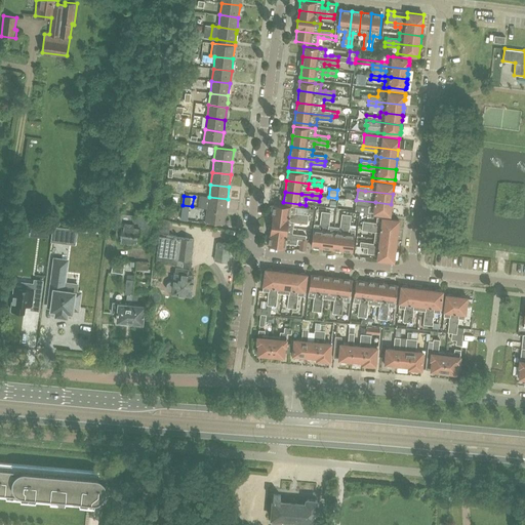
[(209,197),(207,208),(226,211),(228,199),(209,197)]
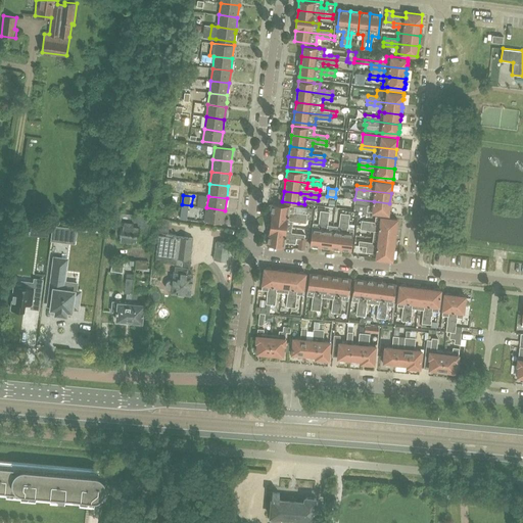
[(354,199),(354,203),(362,204),(368,205),(367,211),(370,211),(388,214),(389,203),(374,201),(354,199)]
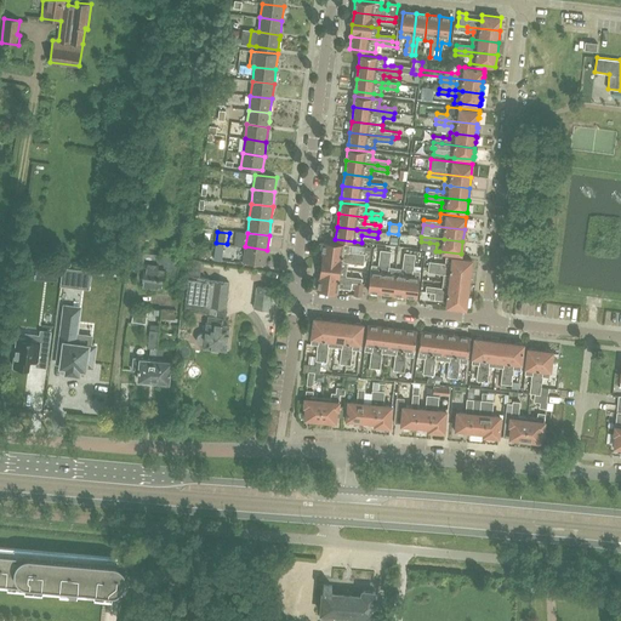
[(163,288),(163,285),(165,273),(182,277),(184,258),(166,256),(167,243),(142,239),(136,284),(163,288)]
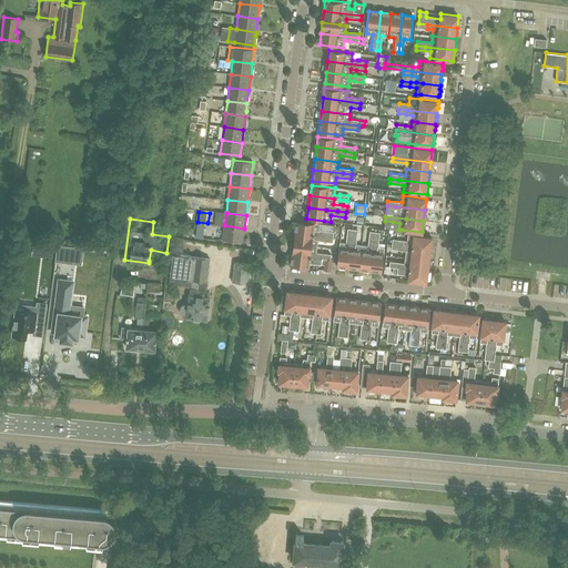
[(385,221),(384,229),(395,230),(394,232),(402,233),(402,230),(398,230),(399,223),(393,222),(385,221)]
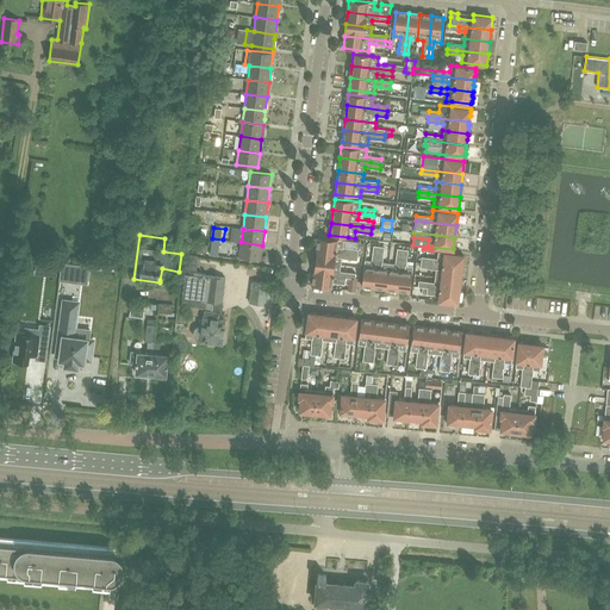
[(343,241),(337,241),(318,238),(317,250),(358,255),(359,248),(343,247),(343,241)]
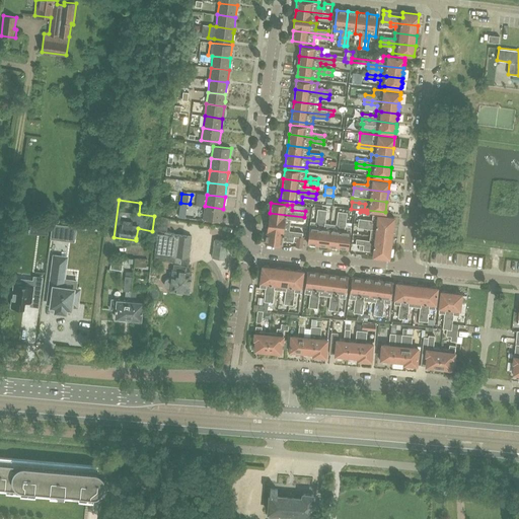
[(205,206),(204,219),(222,221),(223,209),(205,206)]
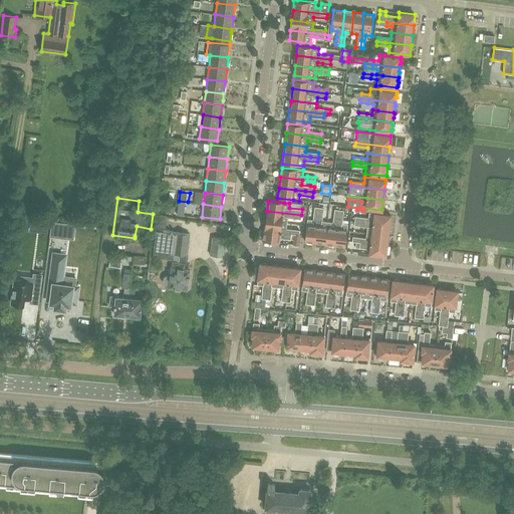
[(315,207),(314,220),(307,220),(304,241),(316,242),(320,208),(315,207)]
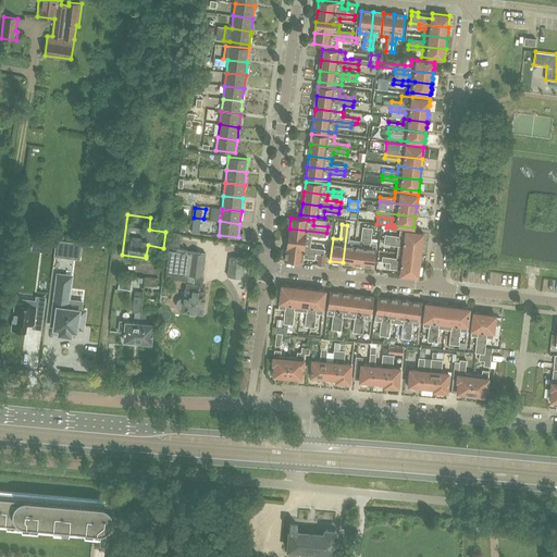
[(363,265),(374,267),(378,243),(371,243),(373,229),(379,230),(380,225),(369,224),(369,227),(363,265)]
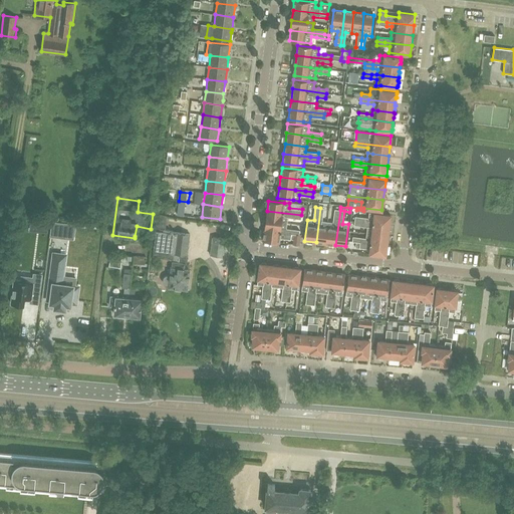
[(325,243),(327,228),(328,222),(323,221),(324,208),(320,208),(316,242),(325,243)]
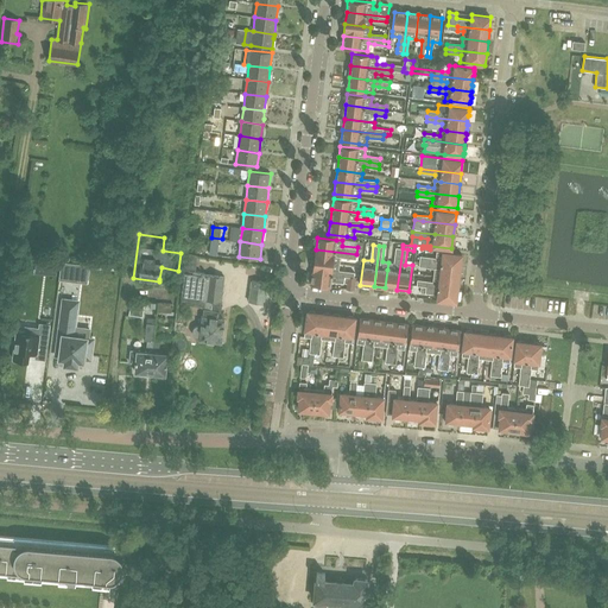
[(397,290),(403,248),(397,247),(394,264),(388,263),(387,270),(385,287),(397,290)]
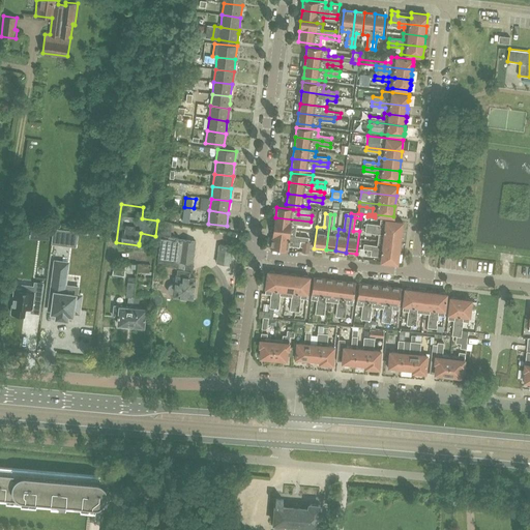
[(296,230),(297,225),(310,227),(311,222),(275,217),(274,228),(296,230)]
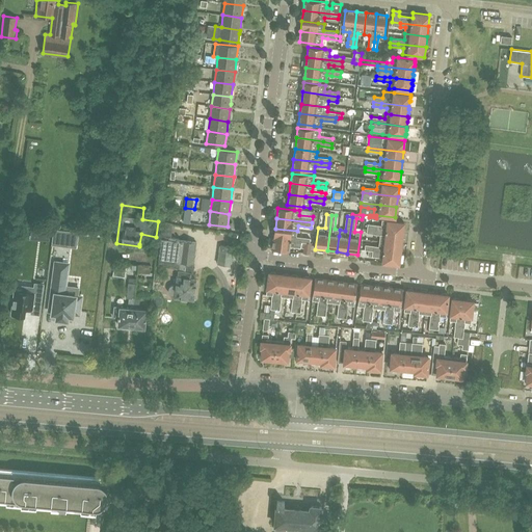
[(369,225),(369,230),(402,234),(404,222),(382,220),(381,227),(369,225)]
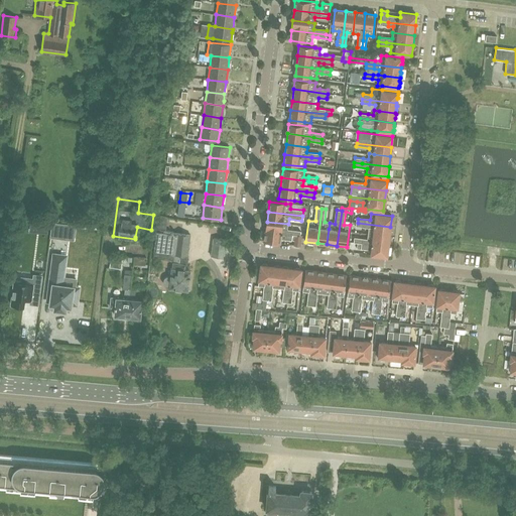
[(51,222),(50,237),(66,239),(68,224),(51,222)]
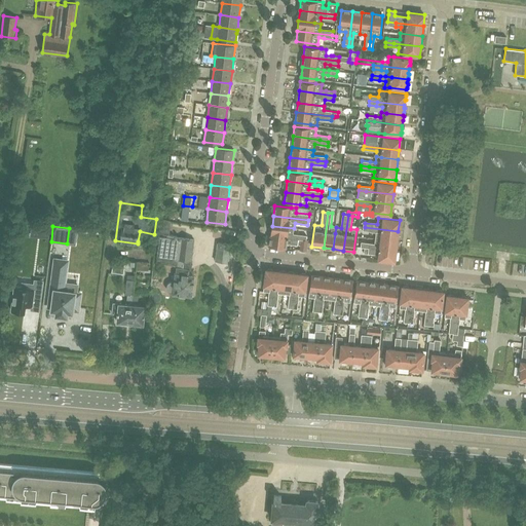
[(272,226),(270,235),(301,239),(307,240),(308,236),(293,234),(294,228),(272,226)]
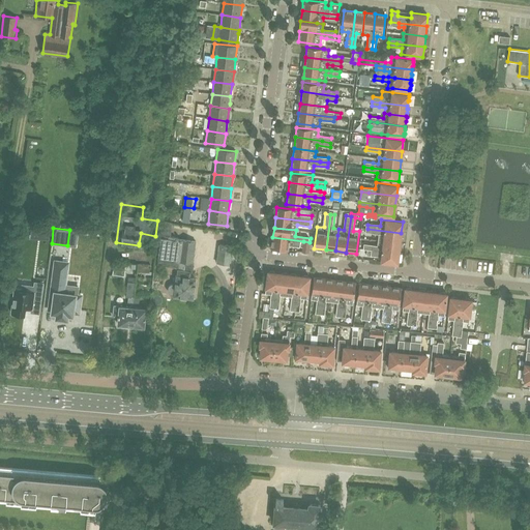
[(379,234),(378,240),(400,243),(401,233),(367,229),(363,228),(362,233),(379,234)]
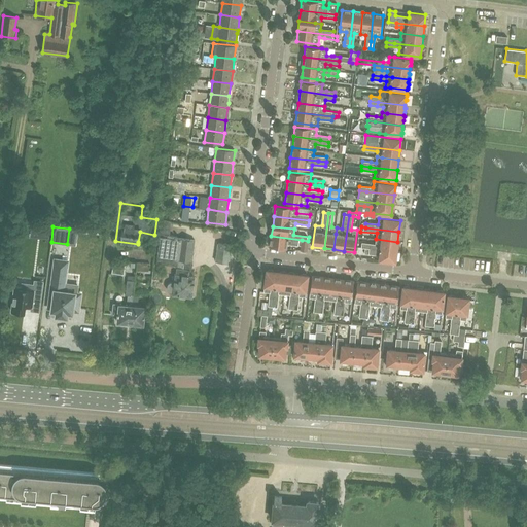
[(175,238),(161,236),(157,257),(178,259),(175,282),(171,282),(169,283),(168,285),(167,289),(168,291),(170,292),(173,293),(173,294),(191,297),(195,277),(189,276),(190,270),(189,267),(192,267),(191,262),(192,261),(195,240),(175,238)]
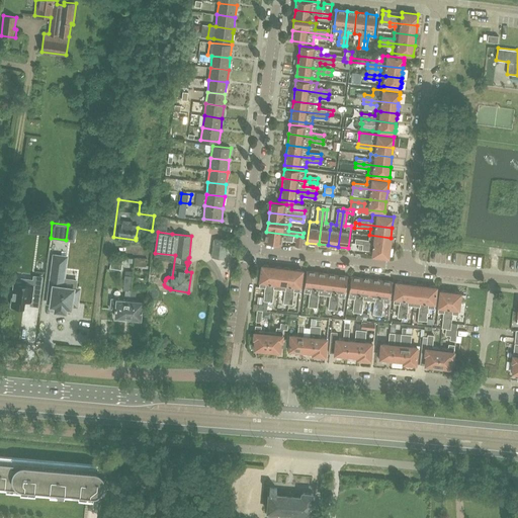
[(296,241),(296,236),(266,232),(265,243),(281,244),(282,239),(296,241)]
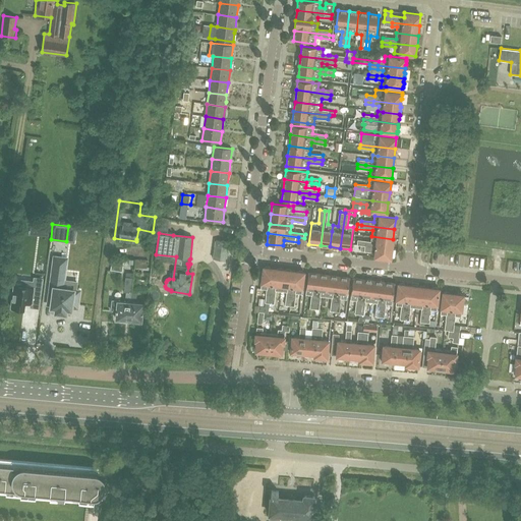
[(355,244),(392,248),(393,239),(371,236),(370,242),(355,240),(355,244)]
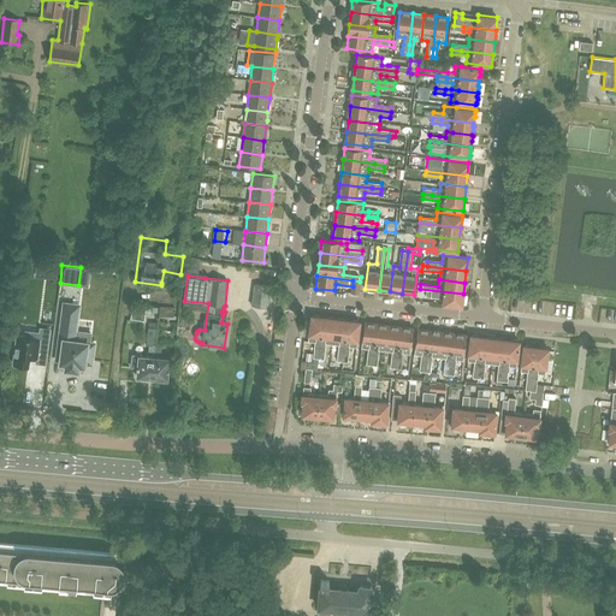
[(276,286),(255,284),(253,306),(268,307),(270,292),(274,292),(276,286)]
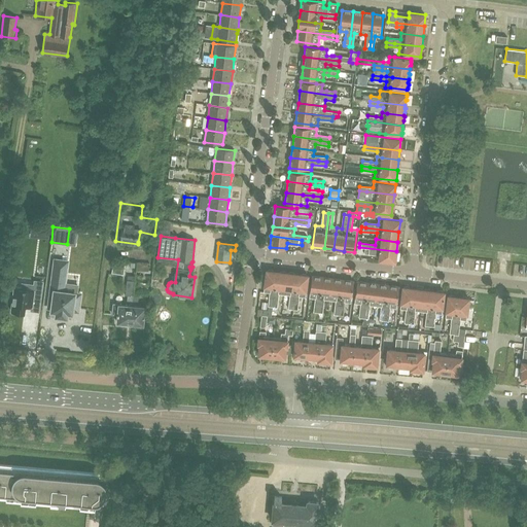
[(379,260),(391,261),(395,261),(396,251),(359,247),(358,257),(363,258),(364,253),(380,255),(379,260)]
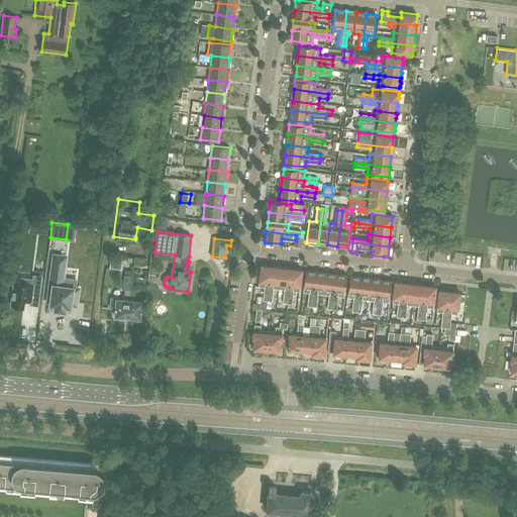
[(56,310),(57,310),(64,311),(66,311),(66,307),(71,307),(71,305),(77,305),(79,289),(76,288),(63,286),(64,277),(66,256),(54,254),(47,302),(52,302),(50,305),(56,305),(56,310)]
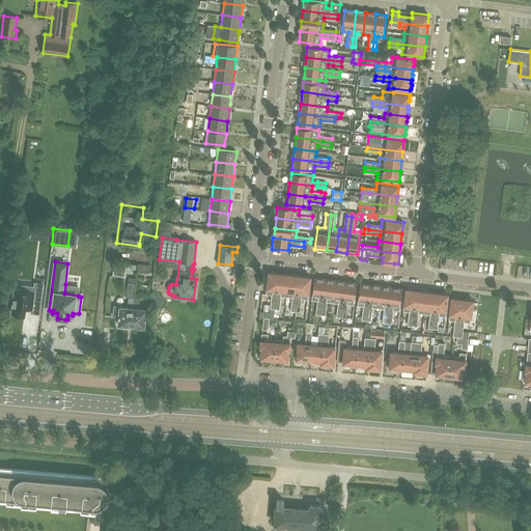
[(124,277),(126,264),(114,263),(113,275),(124,277)]
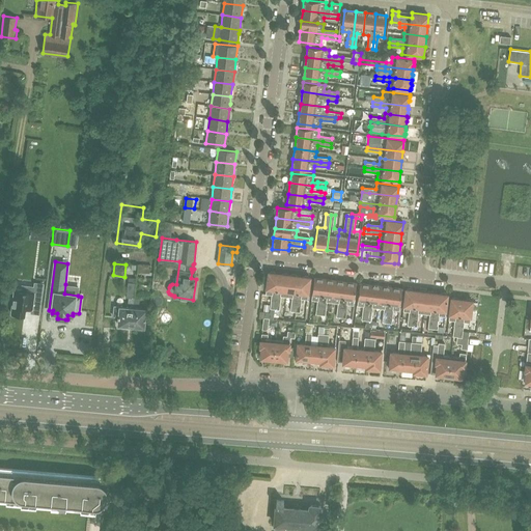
[(137,266),(137,274),(148,275),(149,268),(137,266)]
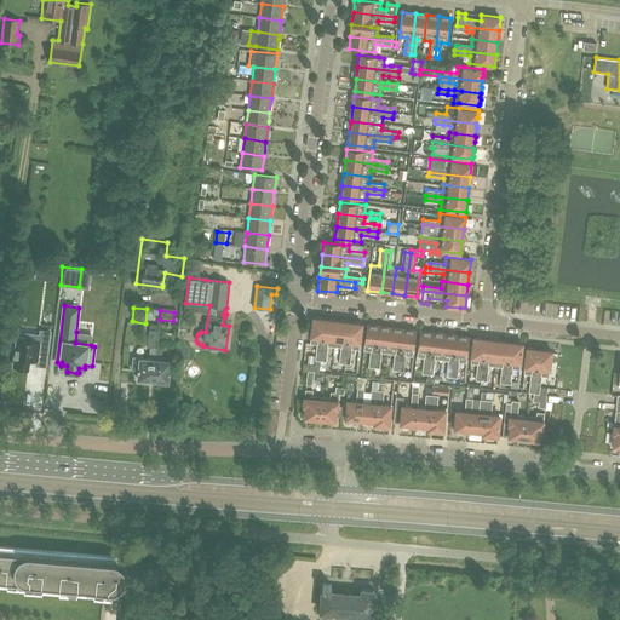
[(303,371),(309,372),(316,373),(320,373),(321,360),(326,320),(321,319),(321,317),(316,317),(314,317),(311,337),(310,344),(317,344),(315,365),(304,363),(303,371)]
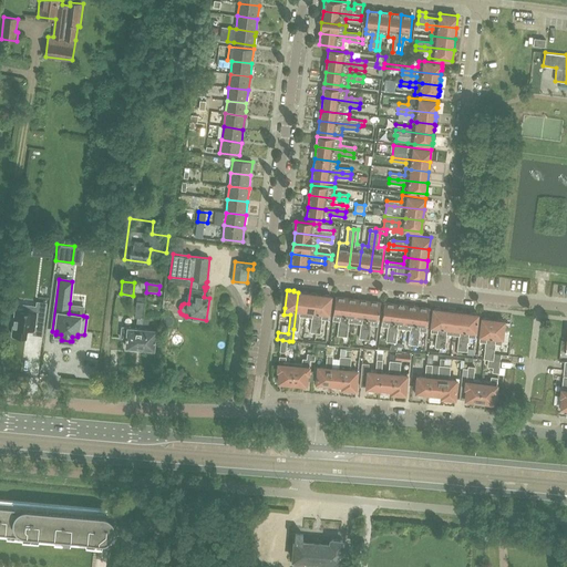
[(302,291),(302,292),(298,292),(294,329),(298,330),(300,316),(306,317),(308,294),(307,292),(302,291)]
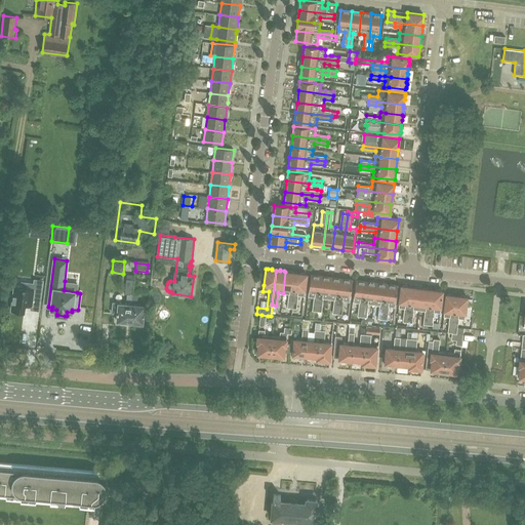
[(285,272),(283,293),(289,293),(287,308),(292,308),(296,273),(292,273),(291,271),(288,271),(287,272),(285,272)]
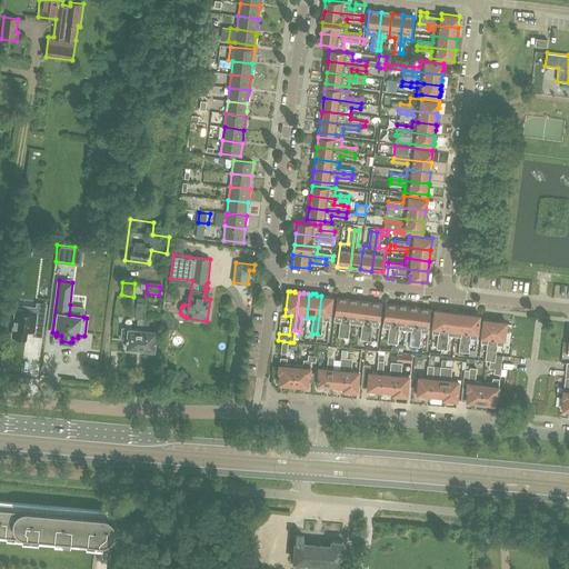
[(332,297),(330,297),(330,296),(326,296),(321,296),(317,333),(321,335),(323,320),(330,320),(332,297)]
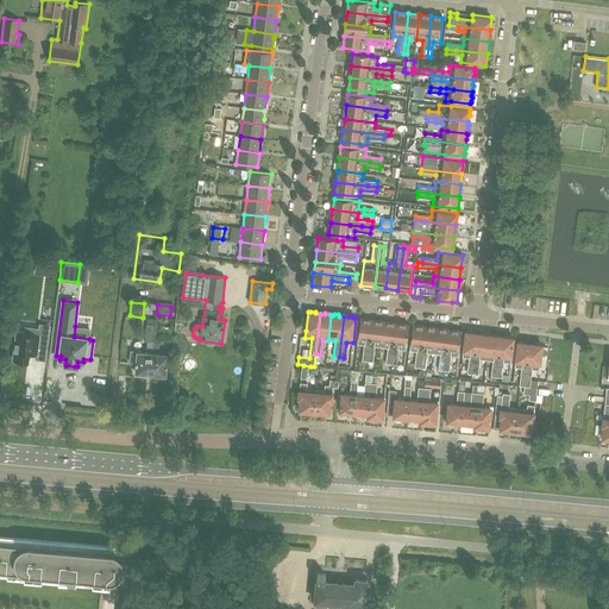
[(360,319),(358,338),(357,344),(364,345),(362,360),(368,360),(372,320),(360,319)]
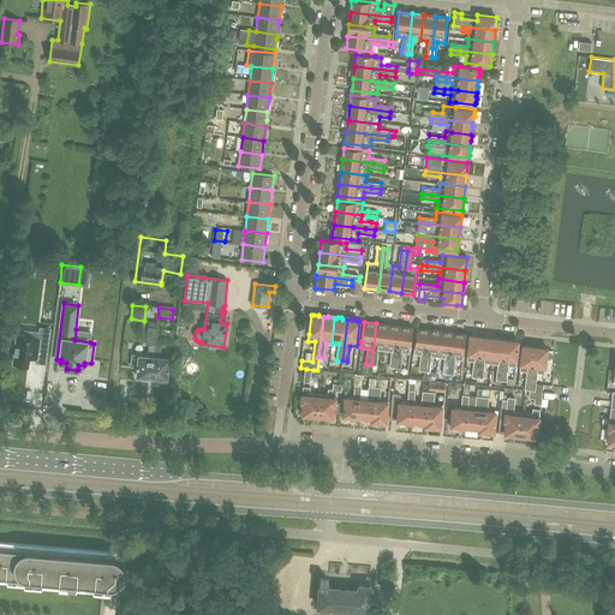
[(376,365),(377,356),(378,350),(386,350),(388,324),(376,323),(371,364),(376,365)]
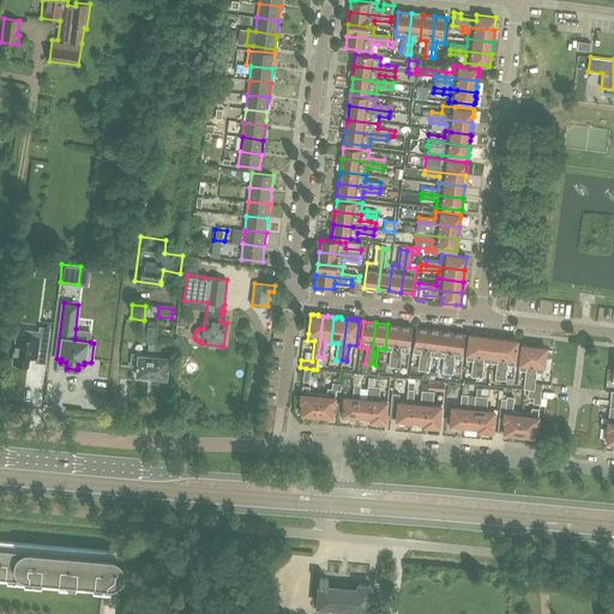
[(389,366),(395,367),(396,357),(399,325),(387,324),(385,349),(391,350),(389,366)]
